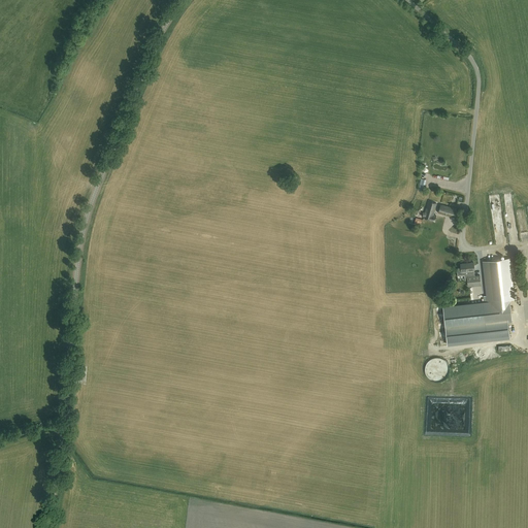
[(426,208),(424,218),(434,221),(436,216),(433,215),(436,203),(429,201),(427,208),(426,208)]
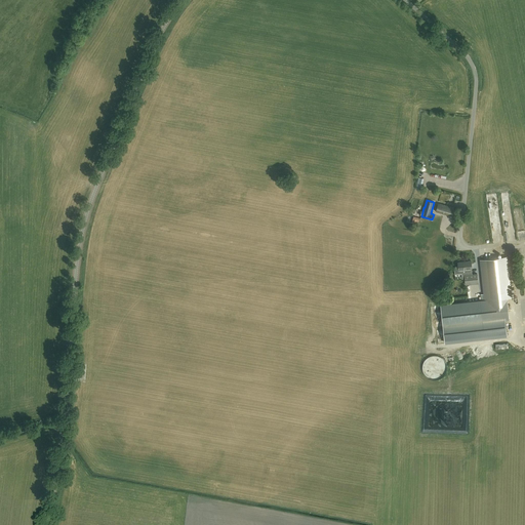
[(438,203),(436,211),(451,215),(454,207),(438,203)]
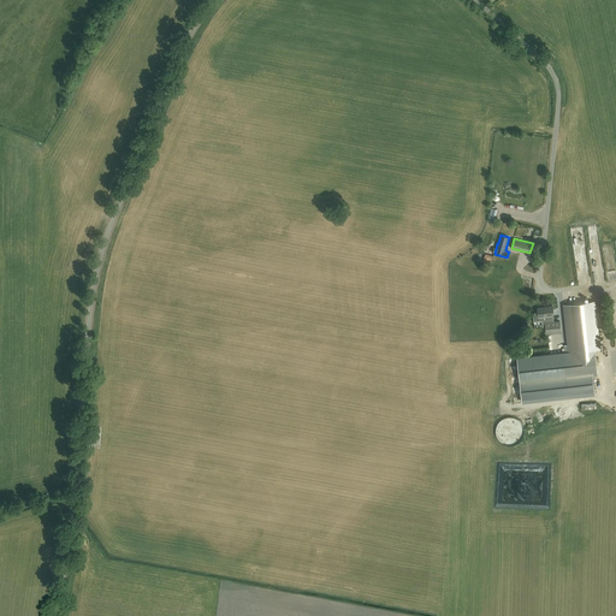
[(493,254),(486,252),(483,261),(487,262),(489,259),(491,259),(493,254)]
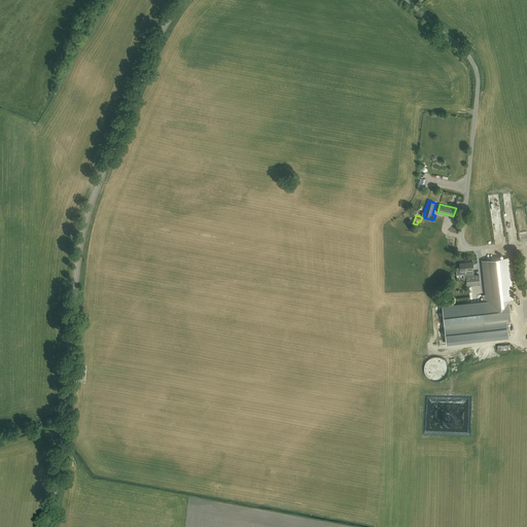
[(443,307),(447,344),(508,337),(506,321),(511,321),(507,300),(513,299),(508,257),(482,260),(486,294),(482,295),(483,302),(443,307)]
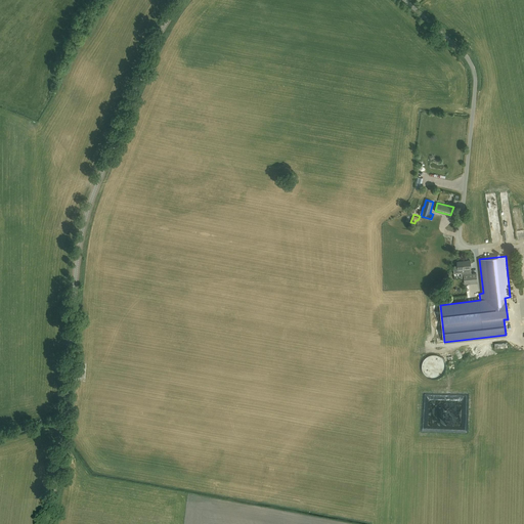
[(457,266),(453,266),(454,273),(461,272),(462,278),(464,277),(465,284),(477,282),(476,273),(471,273),(470,260),(456,262),(457,266)]
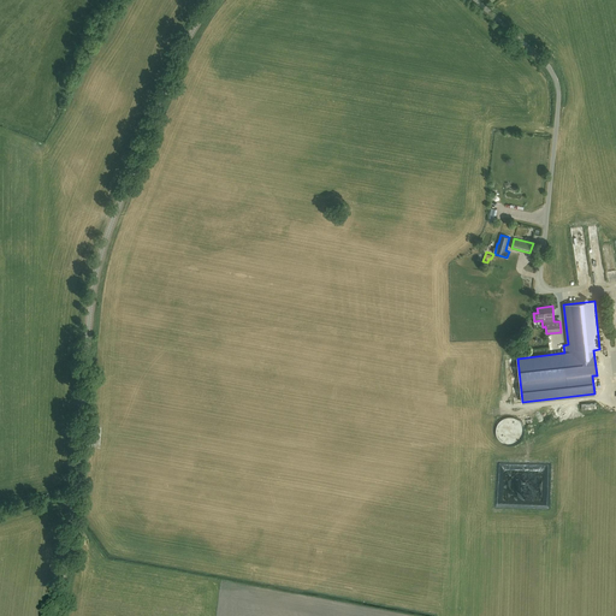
[(497,433),(498,437),(499,440),(503,443),(507,444),(510,445),(515,444),(519,443),(521,439),(523,437),(525,432),(525,428),(523,425),(521,421),(517,419),(514,418),(510,416),(507,418),(503,419),(499,421),(498,425),(497,428),(497,433)]
